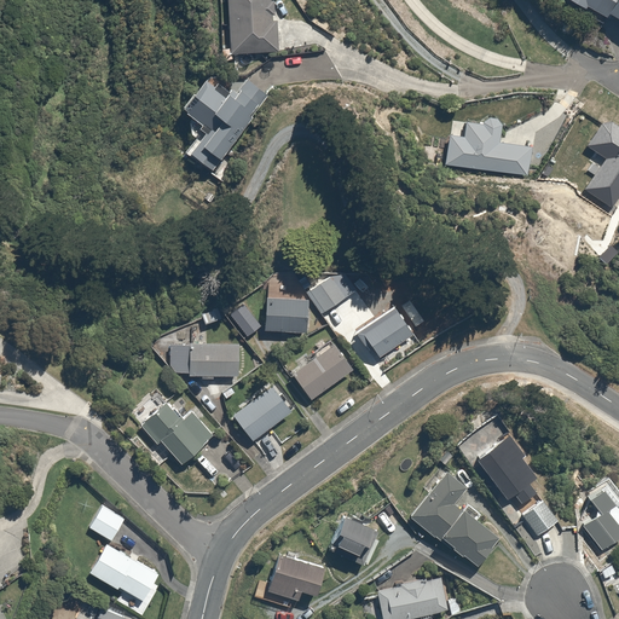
[(225,0),(230,56),(276,53),(272,0),(225,0)]
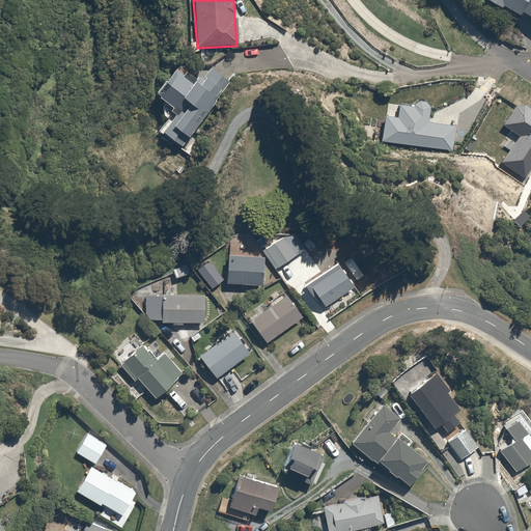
[(530,0),(485,0),(501,8),(502,5),(519,15),(521,12),(530,18),(530,0)]
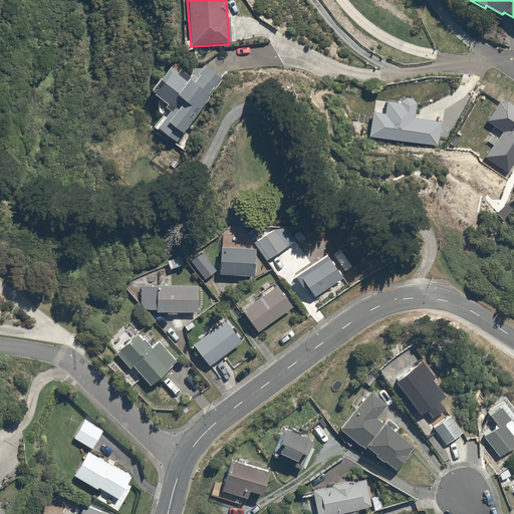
[(149,95),(157,100),(157,101),(156,102),(156,103),(156,104),(156,105),(156,106),(156,107),(157,108),(157,109),(157,110),(158,110),(158,111),(159,112),(159,113),(160,113),(160,114),(161,114),(162,115),(153,130),(175,145),(221,79),(199,63),(192,72),(184,66),(180,72),(170,65),(149,95)]
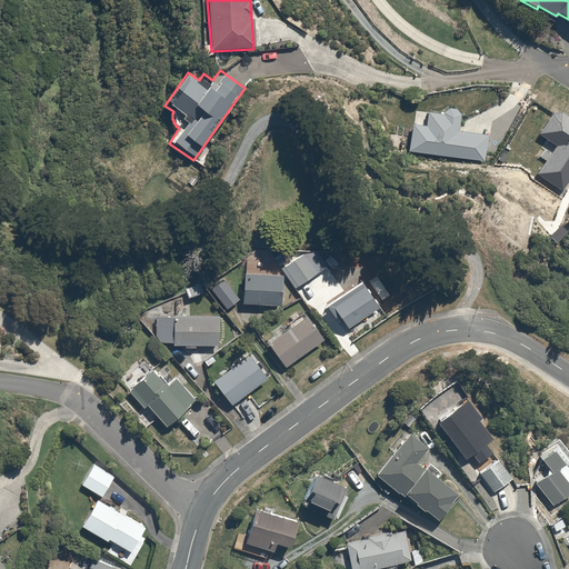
[(428,109),(426,125),(412,123),(409,152),(486,162),(489,132),(457,129),(459,112),(428,109)]
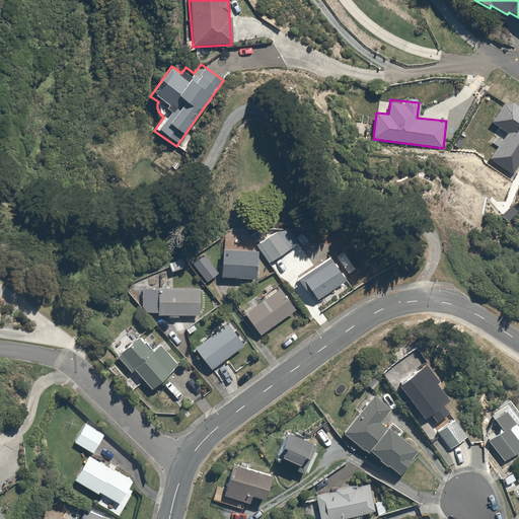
[(512,175),(518,163),(518,107),(506,99),(490,124),(505,134),(488,159),(512,175)]
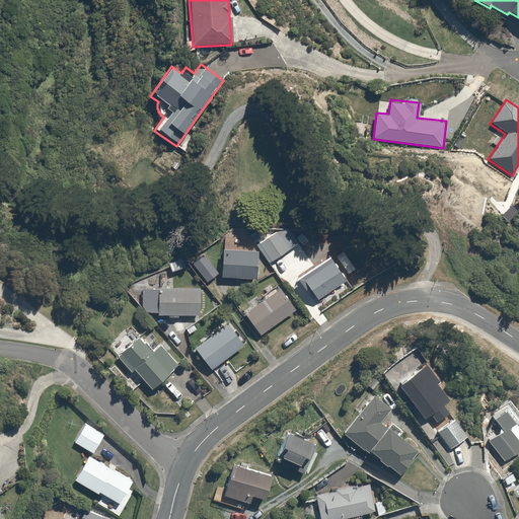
[(278,232),(258,243),(270,263),(289,250),(278,232)]
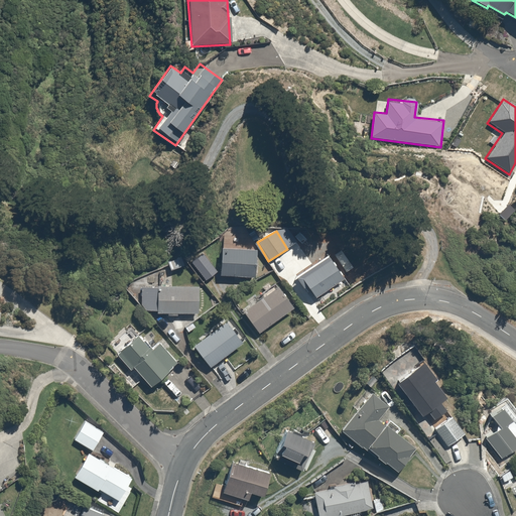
[(221,248),(220,276),(255,278),(257,250),(221,248)]
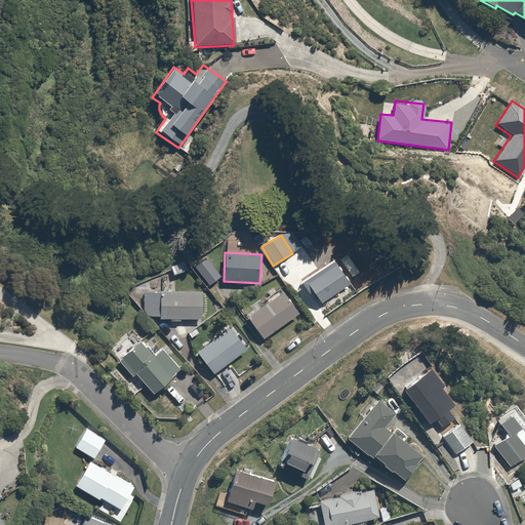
[(186,258),(168,264),(172,276),(190,271),(186,258)]
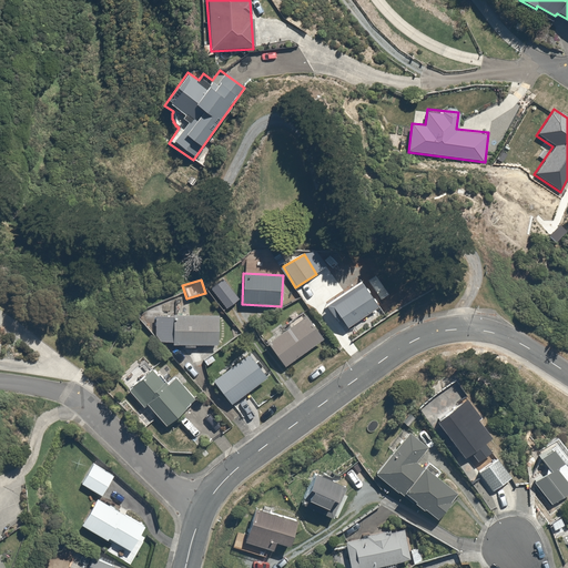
[(362,282),(324,305),(334,321),(340,317),(347,330),(378,308),(362,282)]
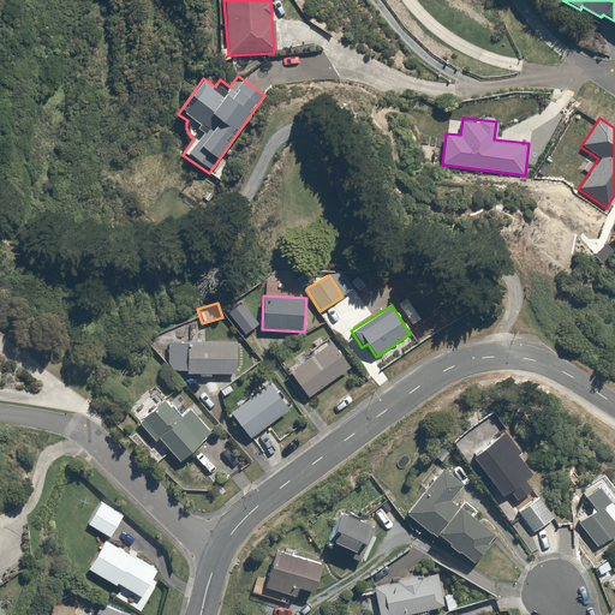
[(171,370),(185,371),(185,374),(233,375),(234,342),(186,341),(186,345),(171,345),(171,370)]
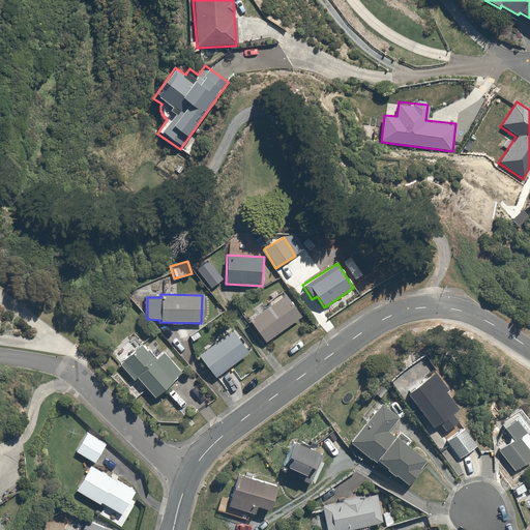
[(247,321),(264,344),(300,318),(283,295),(247,321)]
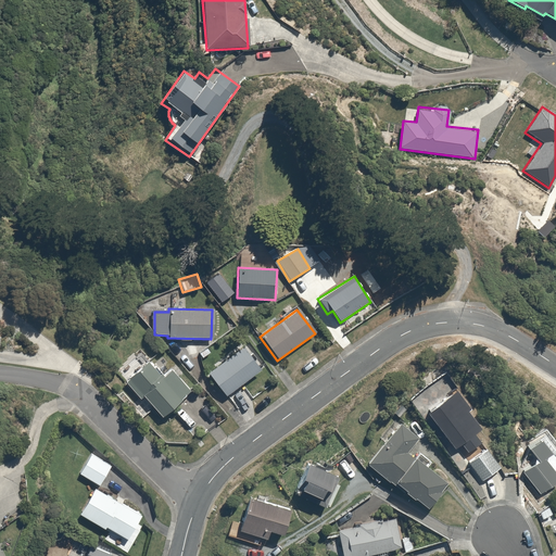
[(206,373),(226,396),(262,368),(242,344),(206,373)]
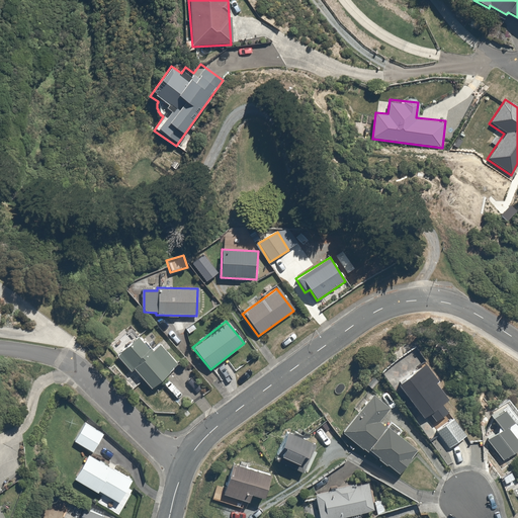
[(128,373),(134,369),(150,390),(176,367),(158,346),(152,350),(132,327),(107,348),(128,373)]
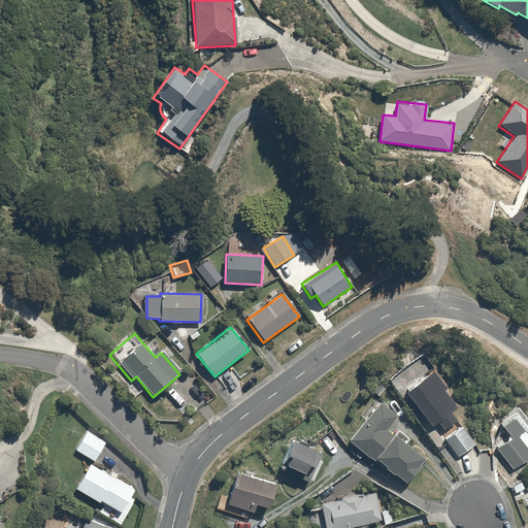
[(435,371),(405,394),(430,428),(436,424),(442,433),(458,422),(451,413),(456,408),(442,390),(447,387),(435,371)]
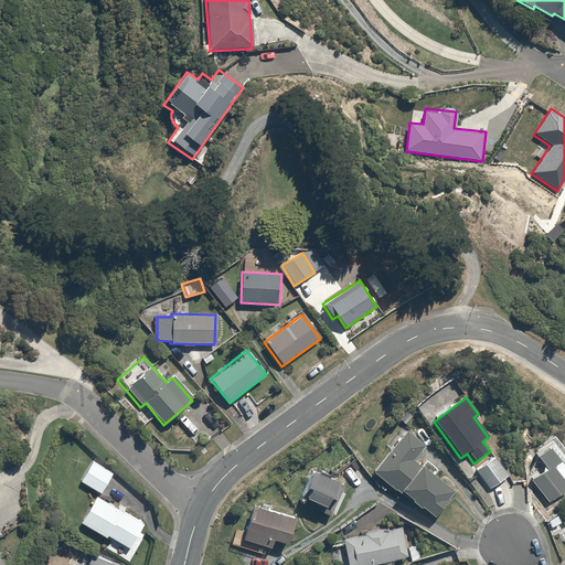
[(404,430),(372,473),(435,519),(455,492),(412,460),(423,444),(404,430)]
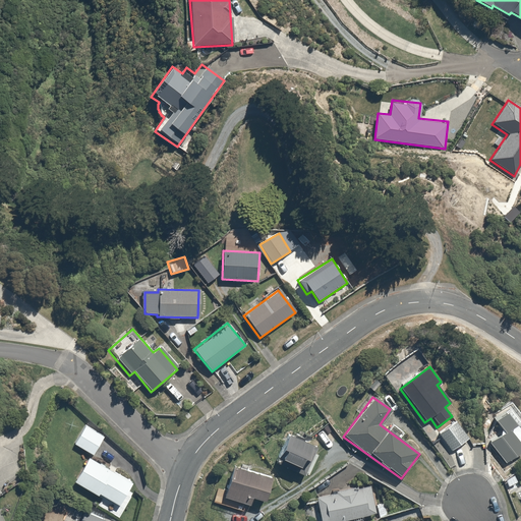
[(504,432),(488,444),(503,464),(520,451),(520,421),(509,405),(493,416),(504,432)]
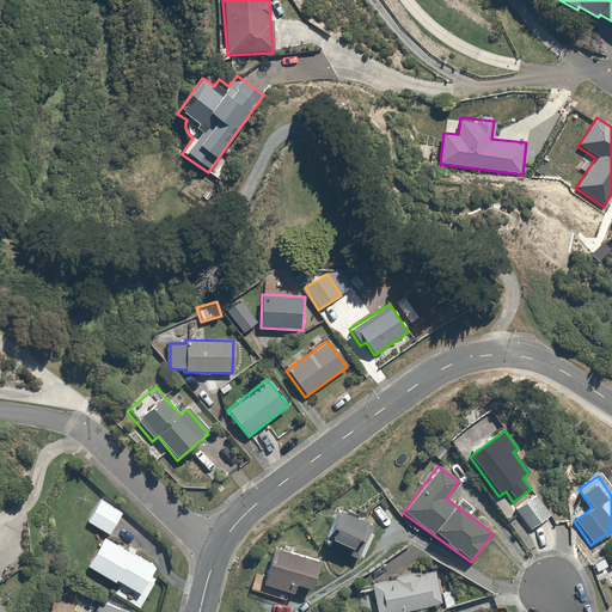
[(103,495),(87,518),(110,534),(127,512),(103,495)]
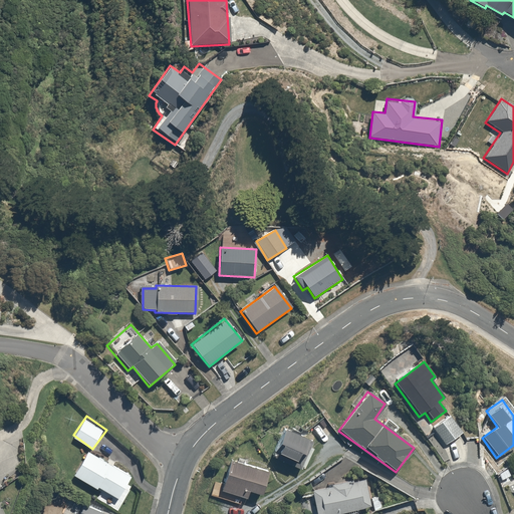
[(449,416),(432,429),(444,446),(462,434),(449,416)]
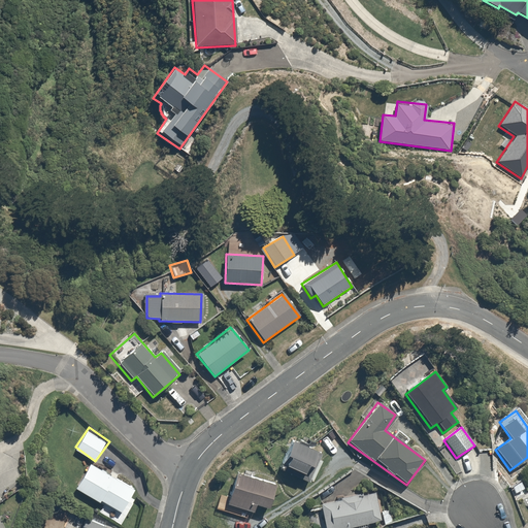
[(294,438),(279,468),(307,483),(322,453),(294,438)]
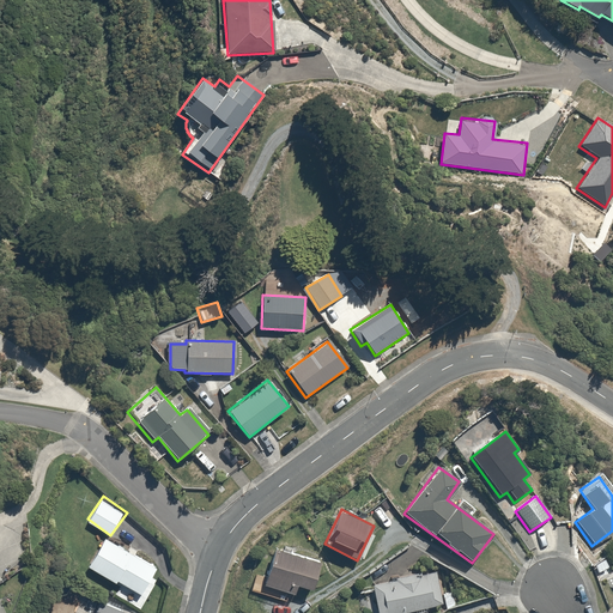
[(105,536),(89,565),(116,582),(119,578),(143,593),(158,566),(105,536)]
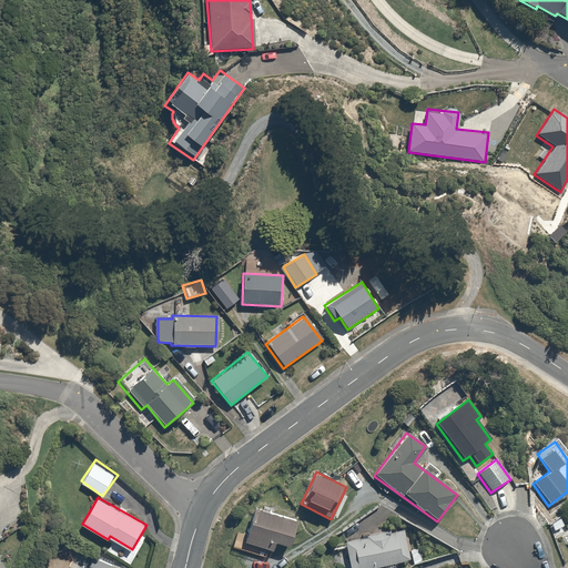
[(295,523),(254,509),(241,554),(270,563),(275,544),(287,547),(295,523)]
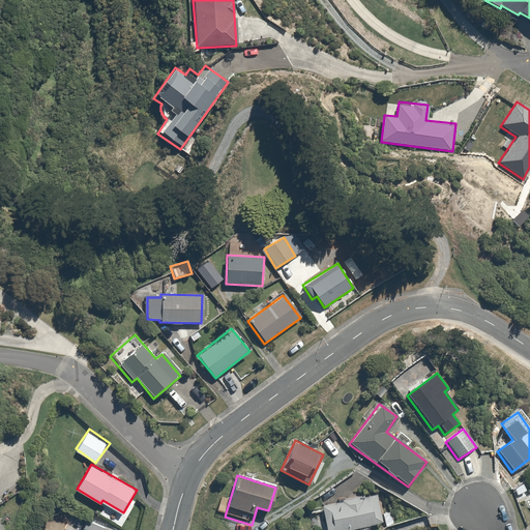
[(321,505),(326,529),(350,529),(385,523),(379,493),(321,505)]
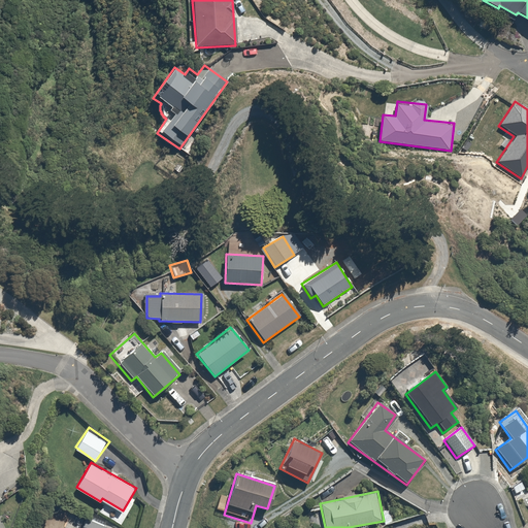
[(88,516),(81,527),(107,527),(109,526),(88,516)]
